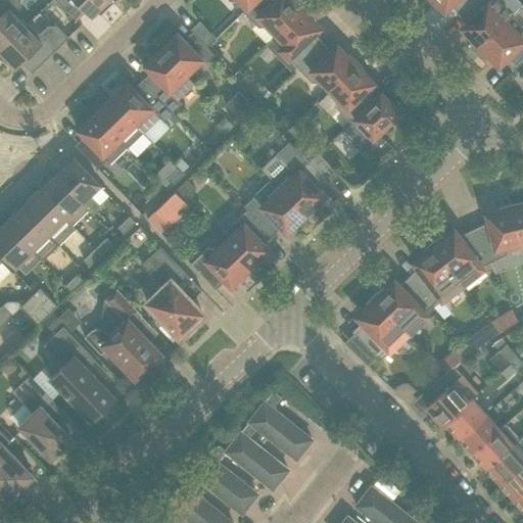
[(0,0),(0,49),(25,26),(13,14),(19,9),(19,0),(0,0)]
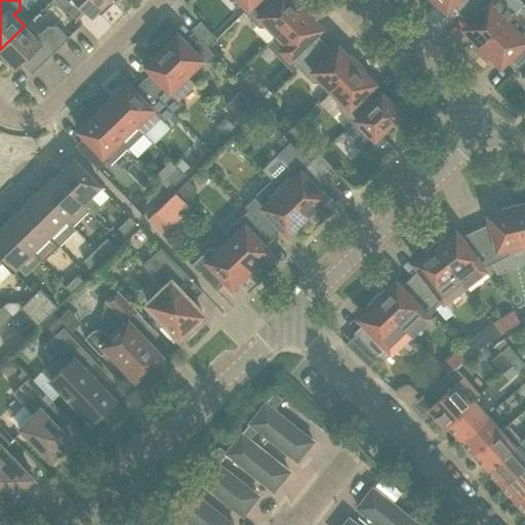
[(101,15),(114,2),(111,0),(56,0),(76,19),(77,18),(73,14),(83,5),(91,14),(95,10),(101,15)]
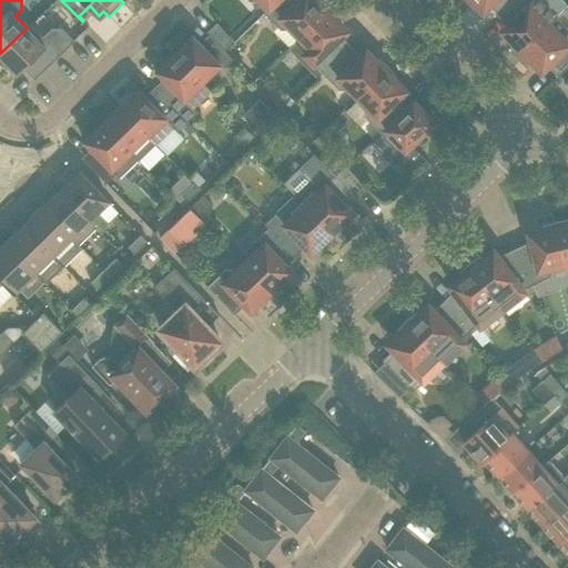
[(276,0),(247,0),(249,0),(255,0),(259,0),(267,8),(263,12),(264,13),(276,0)]
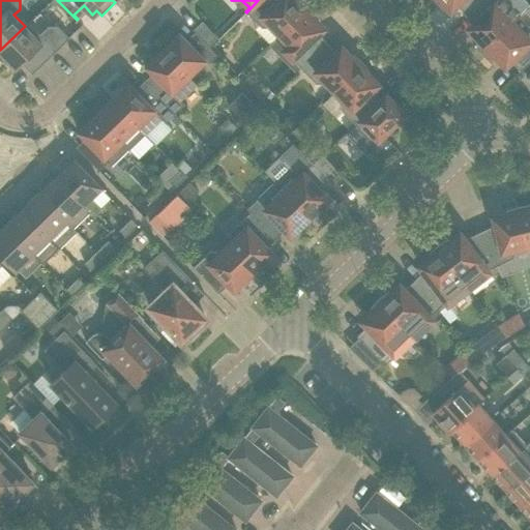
[(285,0),(286,0),(285,0),(258,0),(246,12),(261,27),(267,28),(269,25),(278,35),(307,7),(299,0),(285,0)]
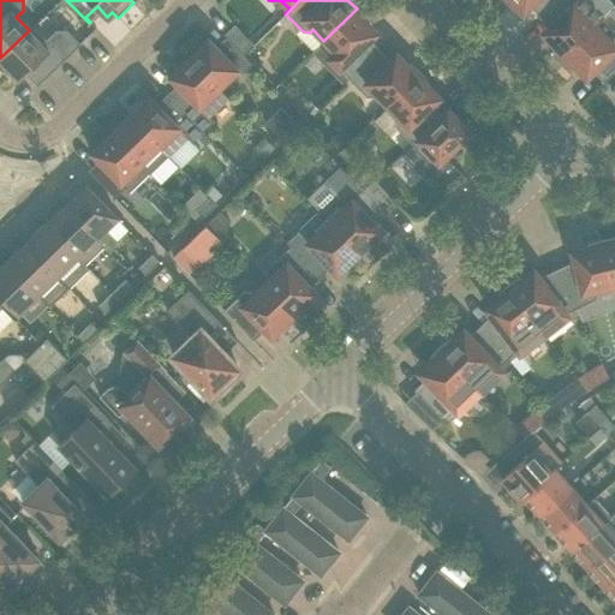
[(501,0),(513,11),(524,0),(539,16),(555,0),(501,0)]
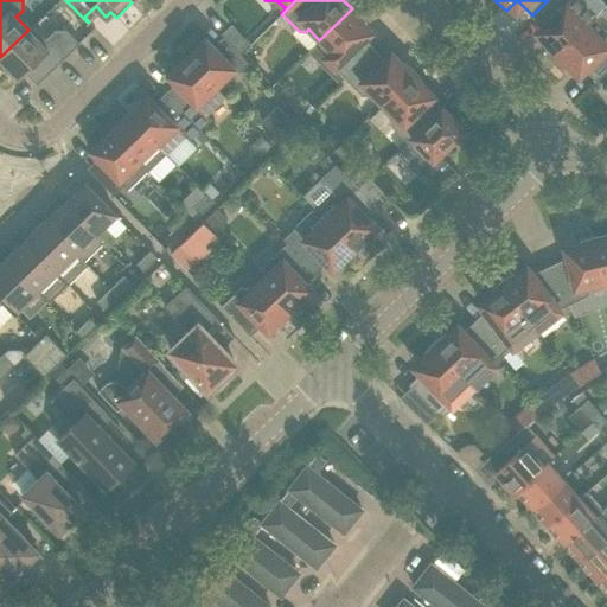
[(548,0),(532,16),(548,32),(541,38),(556,55),(587,25),(586,24),(594,17),(606,5),(601,0),(548,0)]
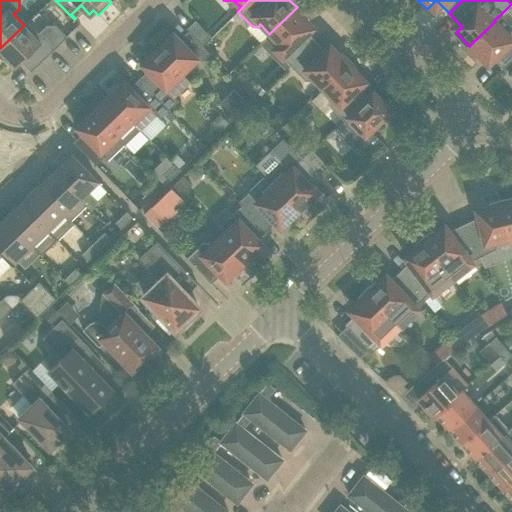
[(304,17),(305,16),(297,7),(269,34),(278,43),(276,45),(276,51),(290,66),(316,41),(303,28),(309,22),(304,17)]
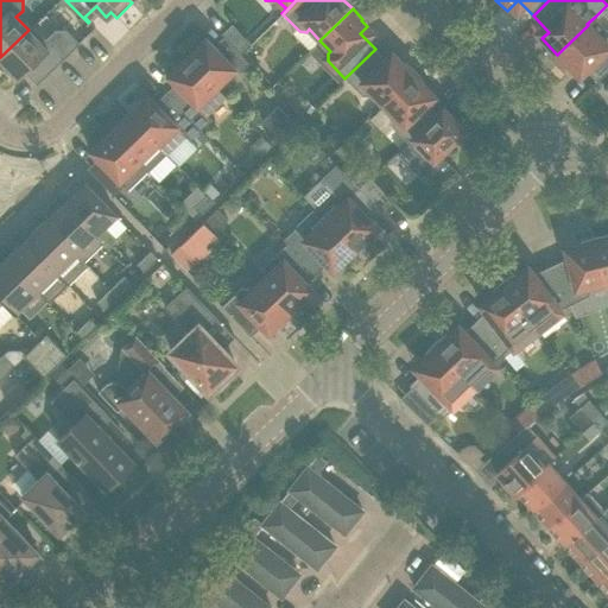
[(232,24),(221,33),(228,42),(241,54),(251,44),(232,24)]
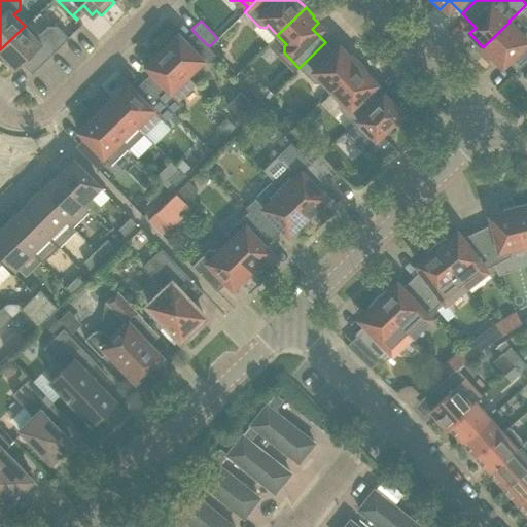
[(510,22),(483,47),(497,62),(503,56),(517,70),(526,60),(526,28),(521,30),(519,32),(510,22)]
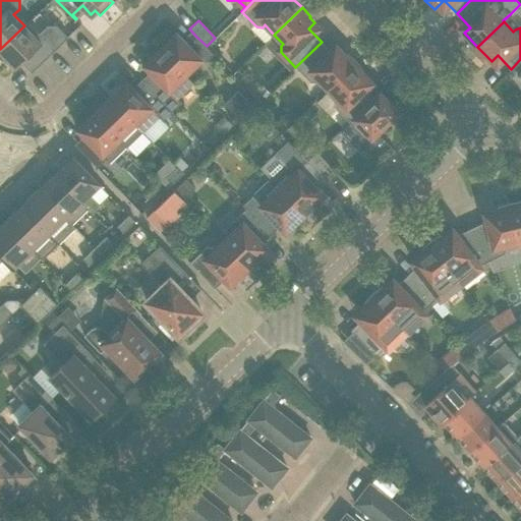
[(24,25),(0,49),(0,58),(9,65),(11,63),(15,67),(24,59),(35,69),(68,37),(57,25),(56,25),(48,25),(39,34),(27,22),(24,25)]
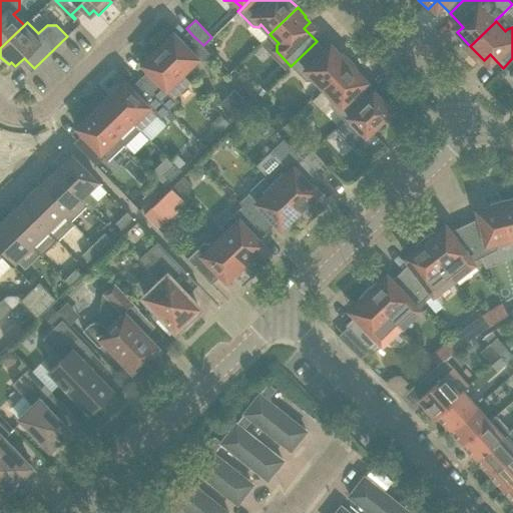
[(210,53),(203,45),(192,35),(184,43),(173,32),(157,48),(182,74),(198,58),(201,61),(210,53)]
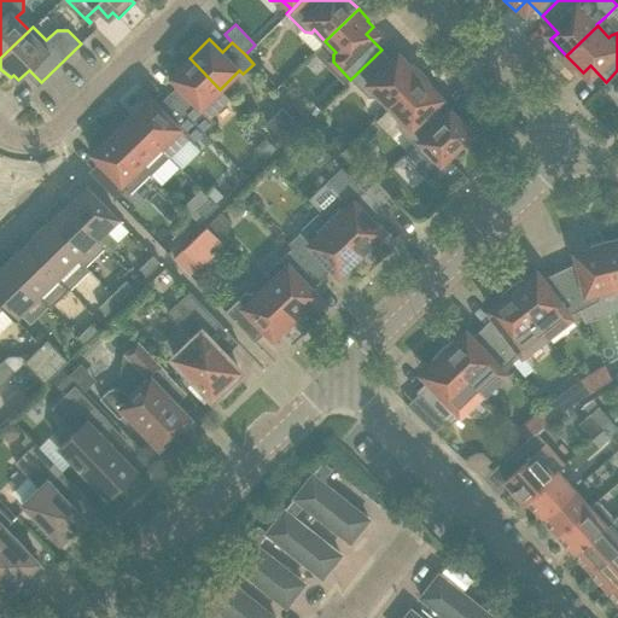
[(403,59),(396,65),(382,50),(350,80),(368,97),(375,97),(378,94),(389,106),(421,74),(410,63),(409,65),(403,59)]
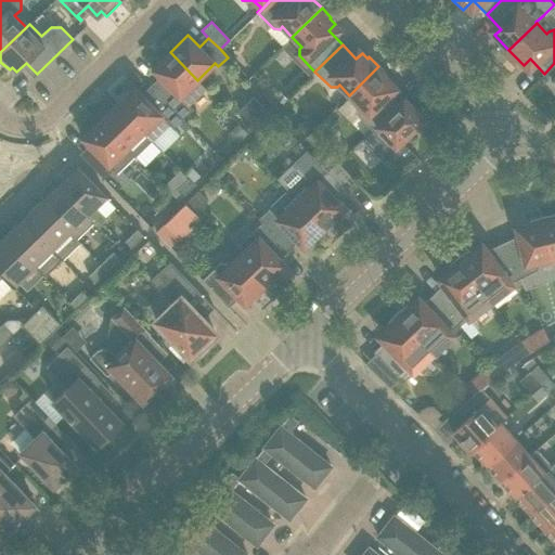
[(206,89),(197,80),(170,52),(152,69),(164,81),(155,90),(183,118),(193,108),(189,105),(206,89)]
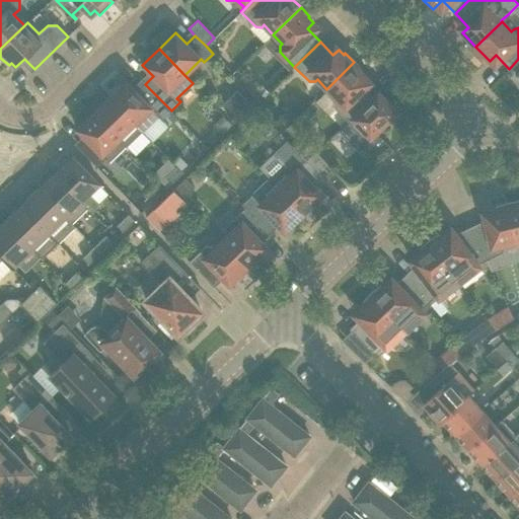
[(361,72),(362,71),(354,62),(326,89),(336,98),(332,100),(332,106),(348,122),(373,96),(360,83),(366,77),(361,72)]
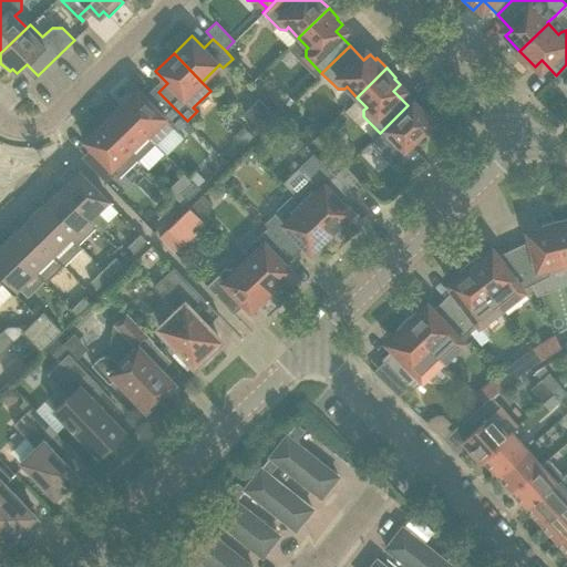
[(158,92),(150,101),(137,89),(119,106),(155,143),(172,127),(176,132),(187,121),(158,92)]
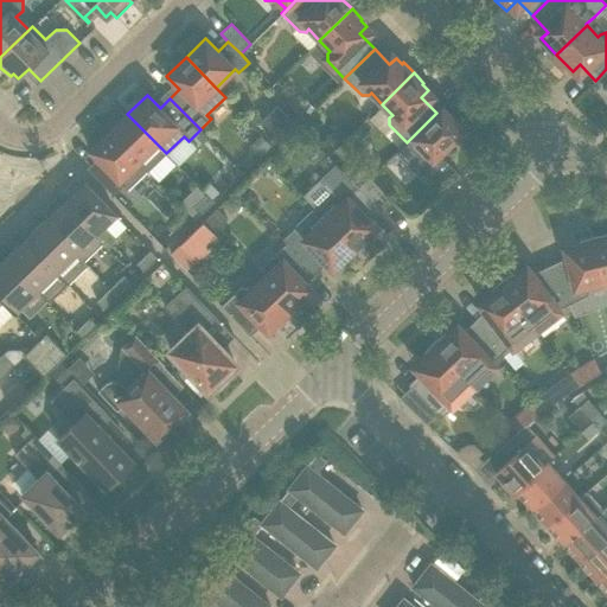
[(279,139),(294,123),(276,104),(261,120),(279,139)]
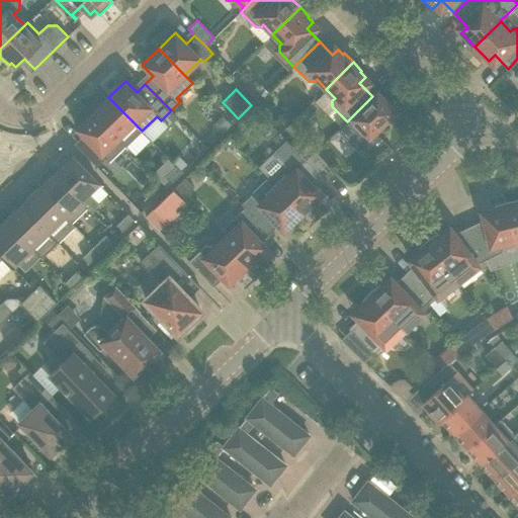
[(347,121),(338,130),(355,149),(357,148),(363,154),(370,148),(380,138),(374,132),(390,116),(385,112),(391,106),(376,92),(372,96),(347,121)]
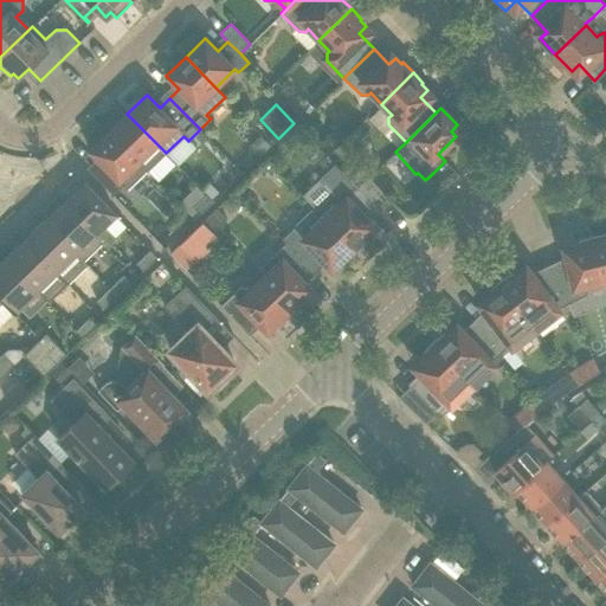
[(147,172),(166,153),(127,114),(121,118),(118,116),(108,127),(110,129),(108,131),(147,172)]
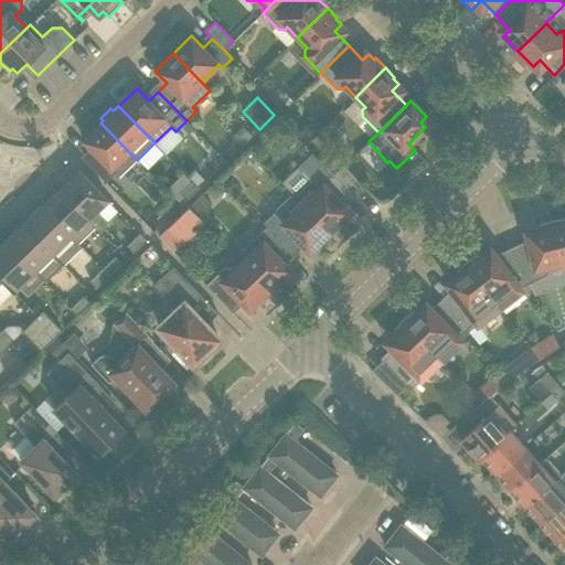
[(310,138),(318,129),(310,121),(302,130),(310,138)]
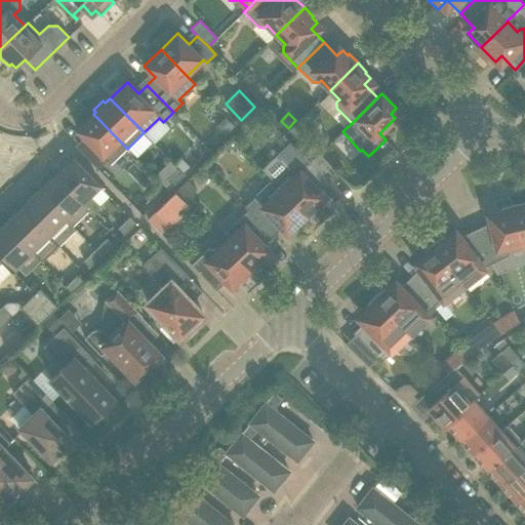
[(93,114),(77,130),(88,142),(80,150),(97,169),(98,168),(107,161),(111,165),(127,149),(93,114)]
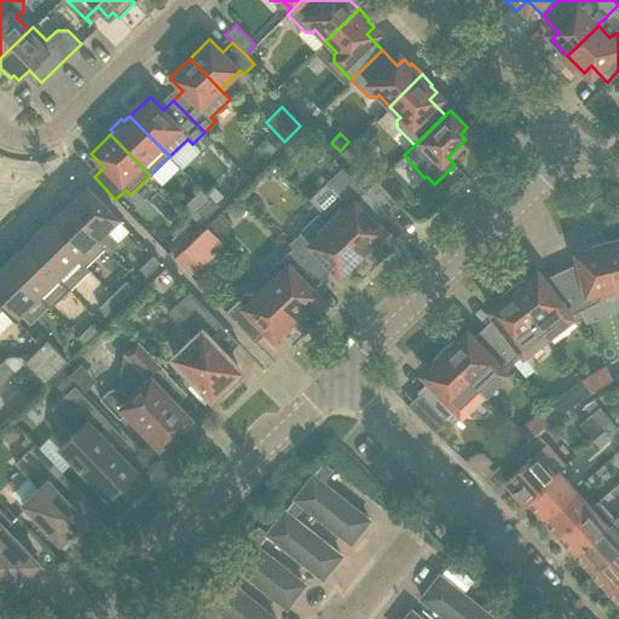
[(265,138),(256,146),(267,157),(276,149),(265,138)]
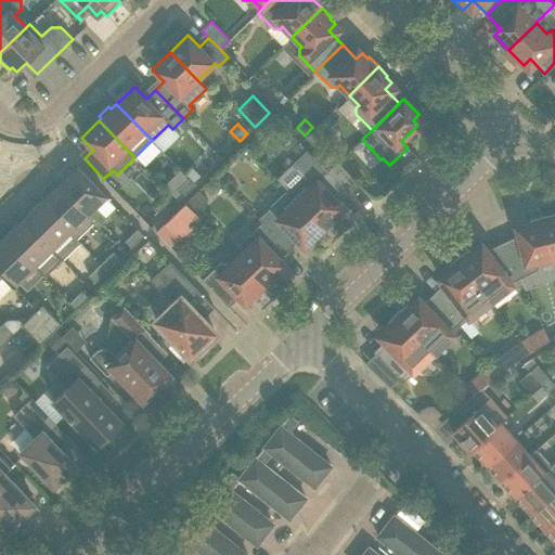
[(284,128),(275,136),(287,147),(296,140),(284,128)]
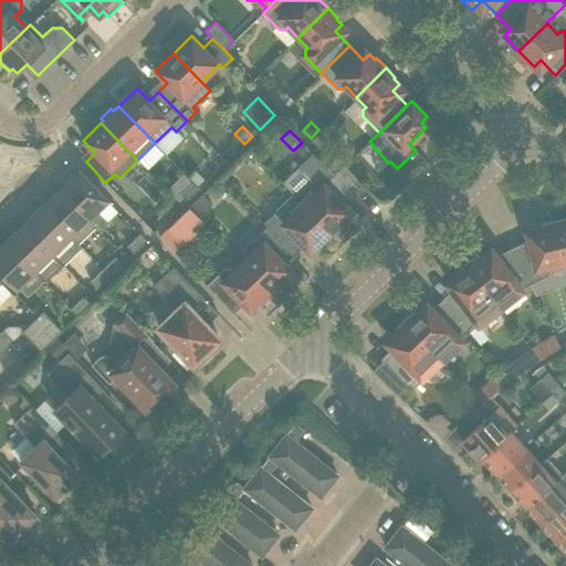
[(336,156),(327,165),(334,173),(343,164),(336,156)]
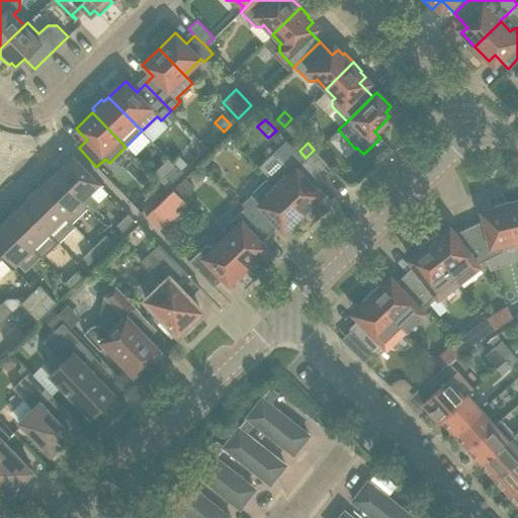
[(334,171),(320,157),(315,151),(306,160),(300,154),(289,165),(285,161),(268,177),(277,186),(305,214),(308,211),(313,205),(311,203),(317,198),(311,193),(334,171)]
